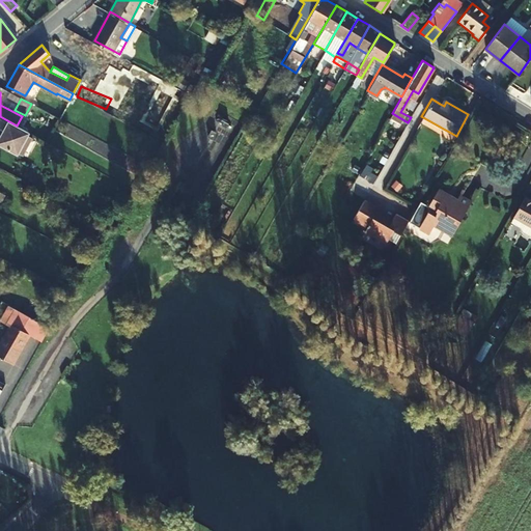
[(28,131),(17,126),(7,120),(0,134),(0,143),(17,154),(28,131)]
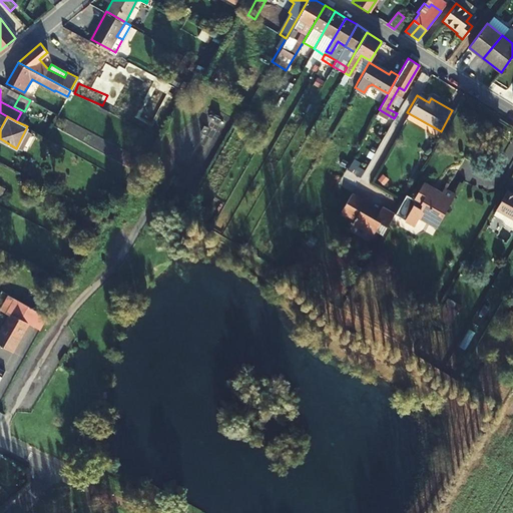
[(431,190),(432,187),(423,182),(413,199),(420,203),(418,215),(436,225),(455,193),(443,187),(440,191),(439,194),(431,190)]
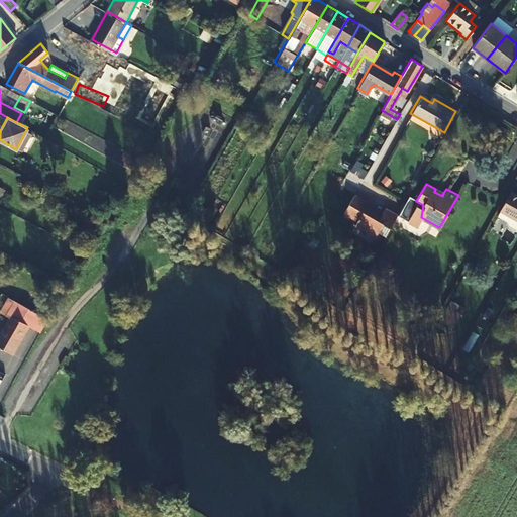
[(516,220),(516,196),(509,192),(499,210),(516,220)]
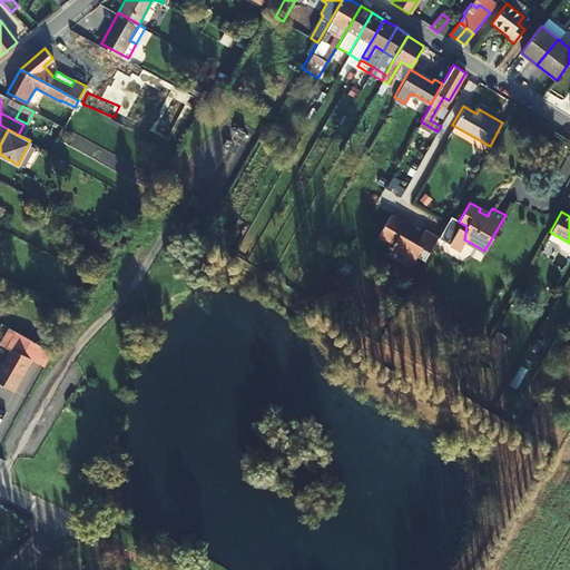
[(421,234),(390,216),(377,237),(392,245),(389,249),(413,263),(420,248),(429,253),(438,238),(423,231),(421,234)]
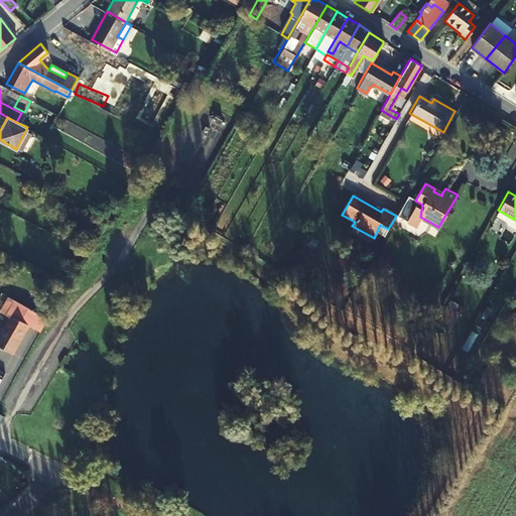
[(97,240),(91,236),(87,244),(92,247),(97,240)]
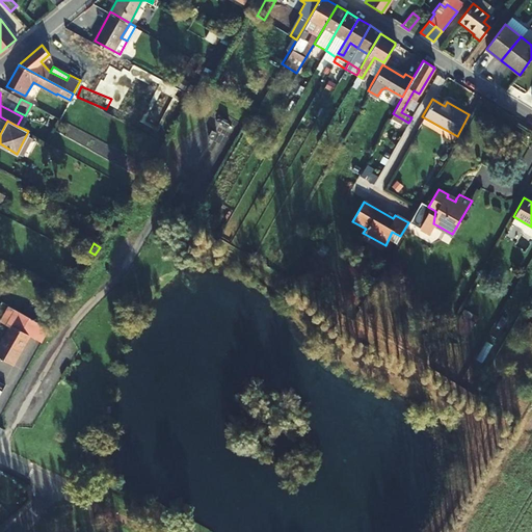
[(15,323),(0,348),(0,353),(17,364),(33,334),(44,340),(52,326),(32,316),(15,307),(7,319),(15,323)]
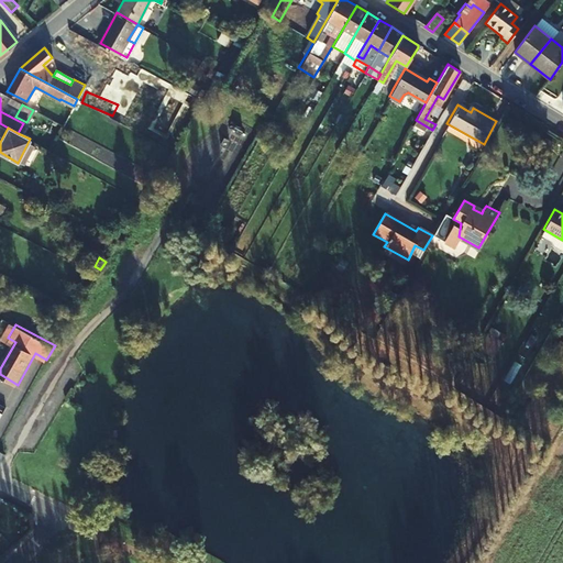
[(0,404),(4,407),(14,392),(0,382),(0,404)]
